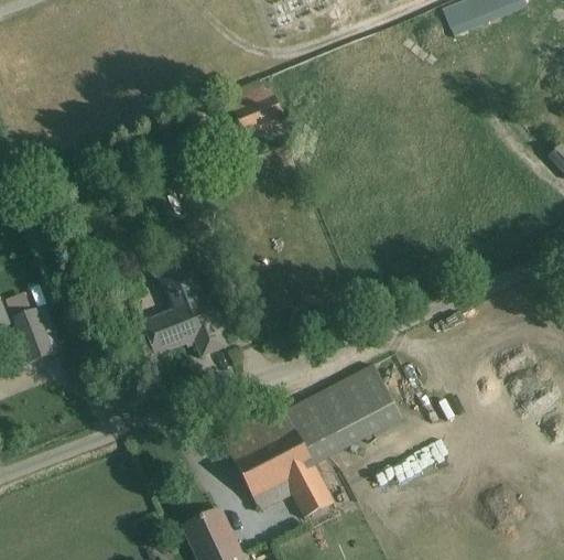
[(550,0),(544,2),(549,13),(563,8),(563,0),(550,0)]
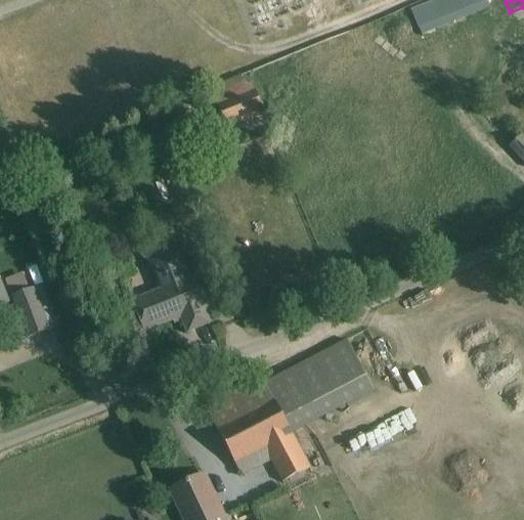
[(221,80),(224,87),(213,91),(227,128),(264,114),(251,81),(245,84),(241,73),(221,80)]
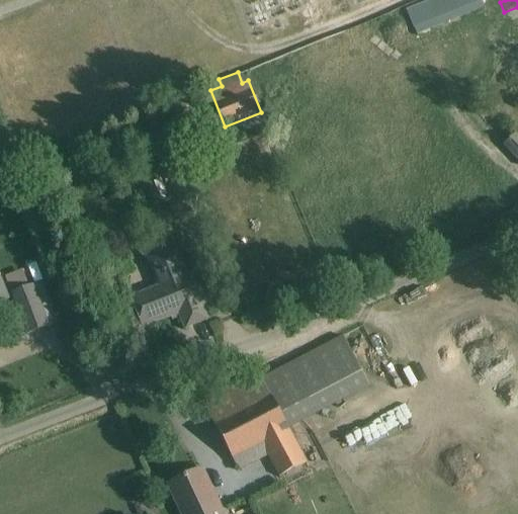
[(517,134),(515,131),(502,142),(517,159),(517,134)]
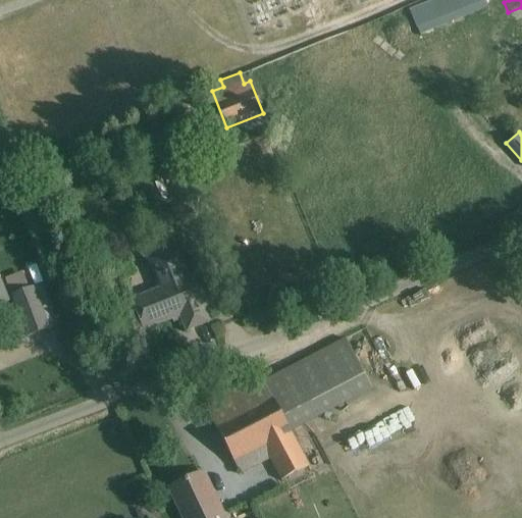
[(137,247),(147,258),(157,248),(148,238),(137,247)]
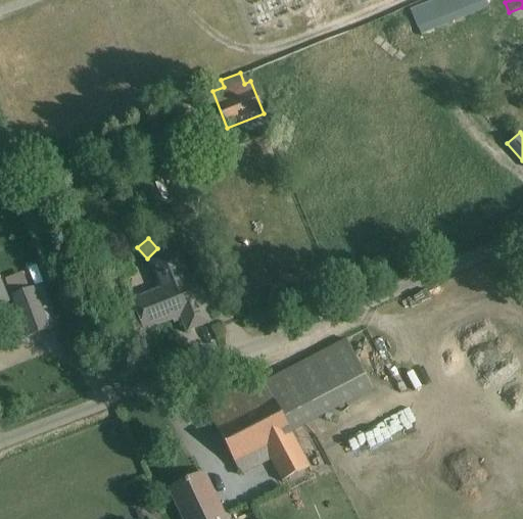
[(135,298),(145,327),(174,316),(173,313),(181,310),(188,327),(209,319),(204,305),(207,303),(195,273),(189,276),(178,248),(152,258),(157,272),(163,274),(168,285),(135,298)]
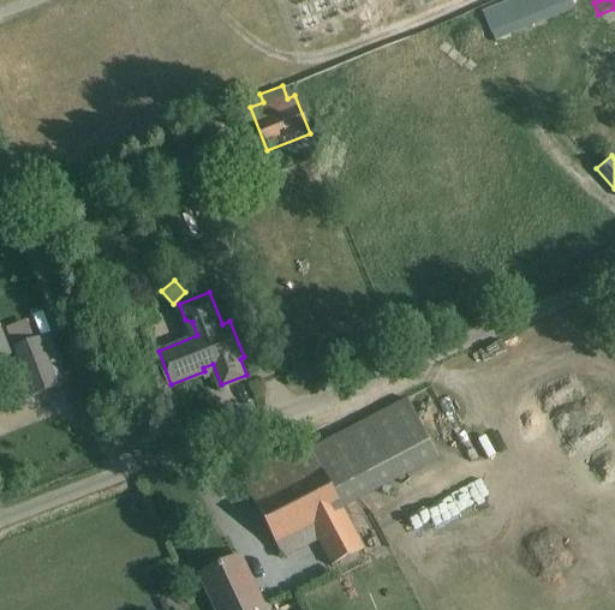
[(58,384),(28,309),(1,318),(33,394),(58,384)]
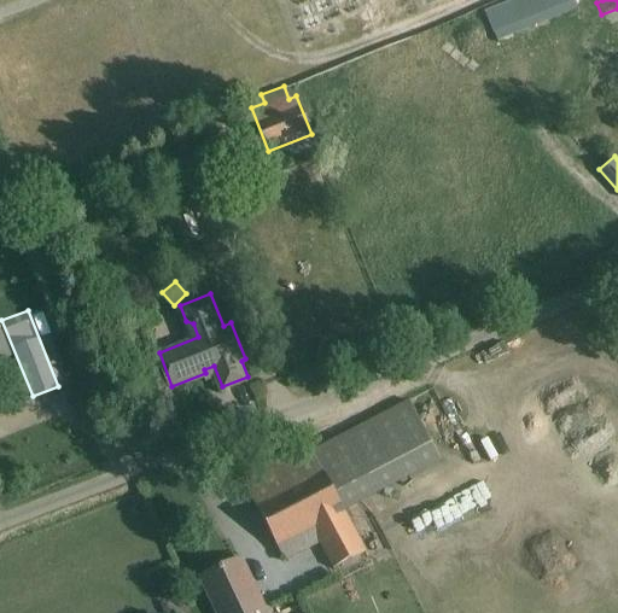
[(0,357),(11,352),(0,328),(0,327),(0,357)]
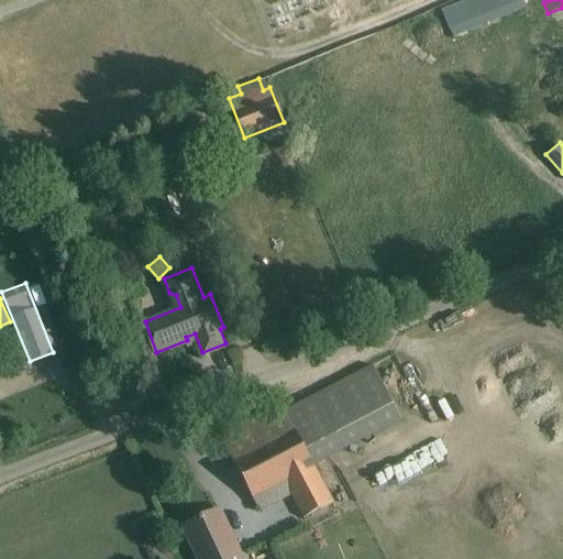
[(295,304),(286,325),(296,328),(305,307),(295,304)]
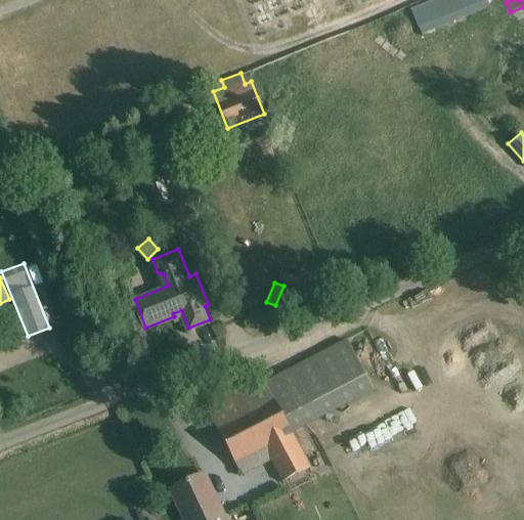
[(281,481),(310,466),(293,431),(375,388),(347,337),(266,380),(262,373),(206,402),(242,473),(269,459),(281,481)]
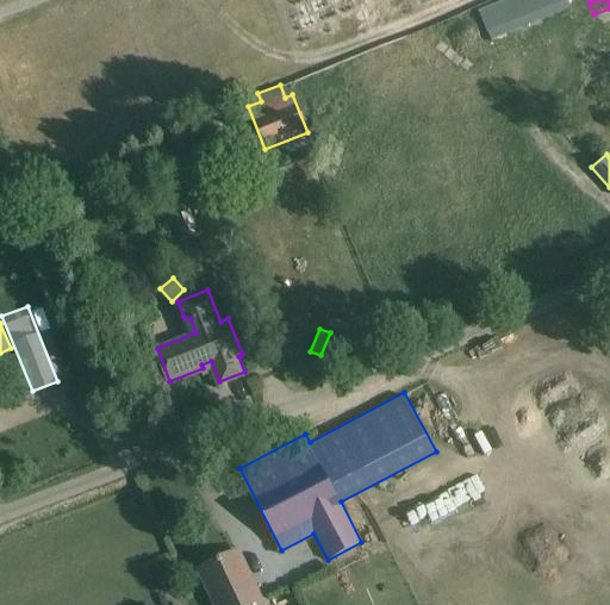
[(417,519),(486,494),(478,473),(410,497),(417,519)]
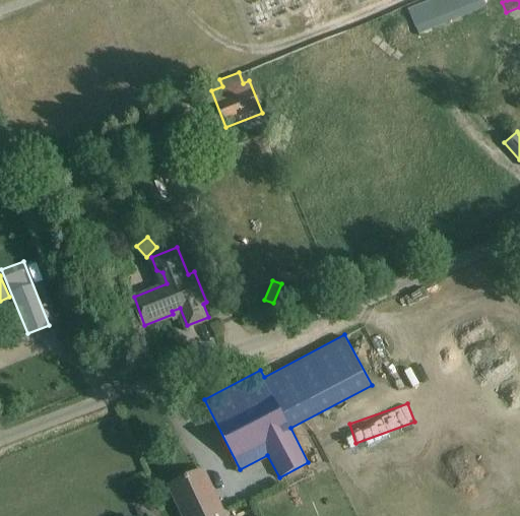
[(224,515),(222,511),(212,491),(211,488),(202,469),(171,484),(185,515),(224,515)]
